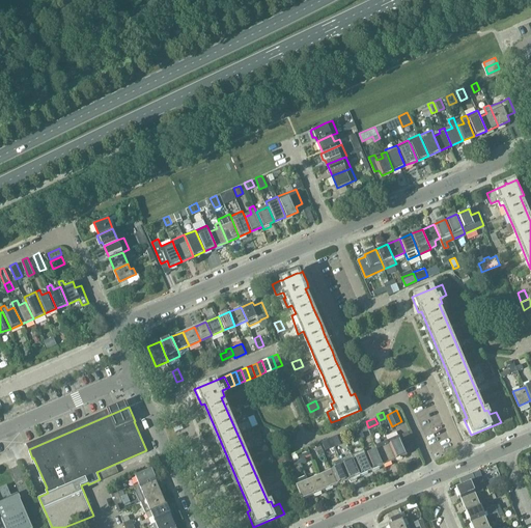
[(367,424),(356,429),(358,434),(363,431),(369,428),(367,424)]
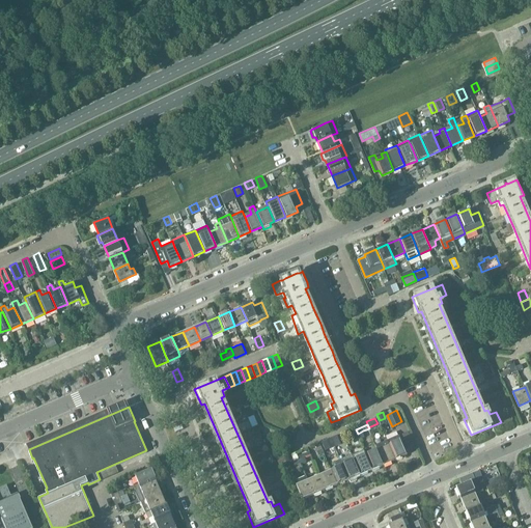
[(395,459),(408,453),(399,434),(387,439),(395,459)]
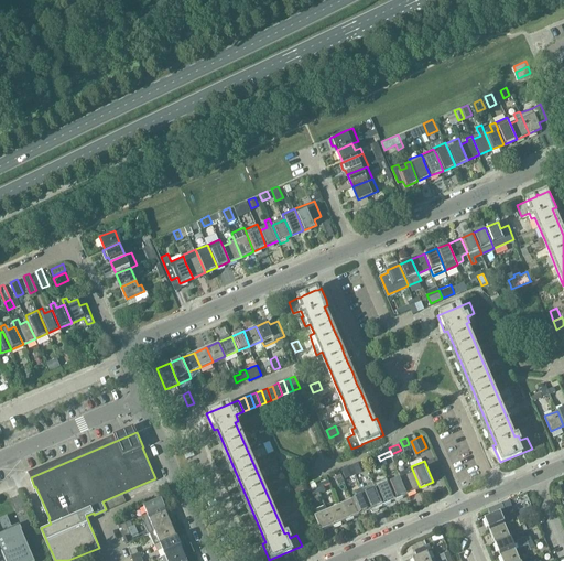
[(351,463),(342,467),(345,475),(355,471),(351,463)]
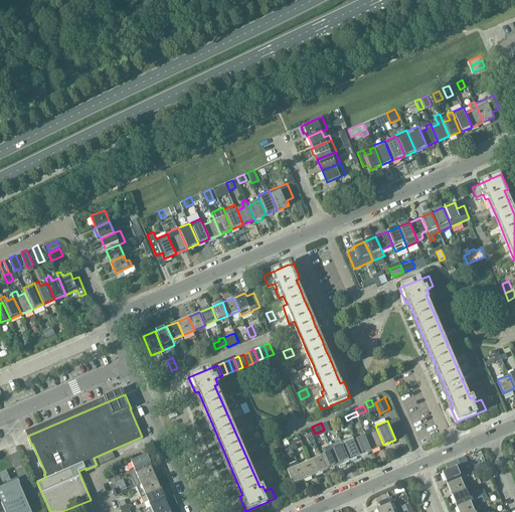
[(364,431),(366,436),(372,449),(383,445),(375,425),(364,431)]
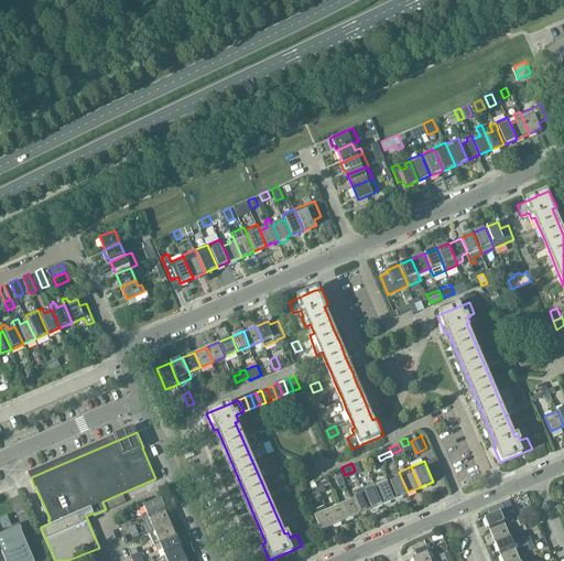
[(396,497),(389,483),(386,476),(373,482),(382,503),(396,497)]
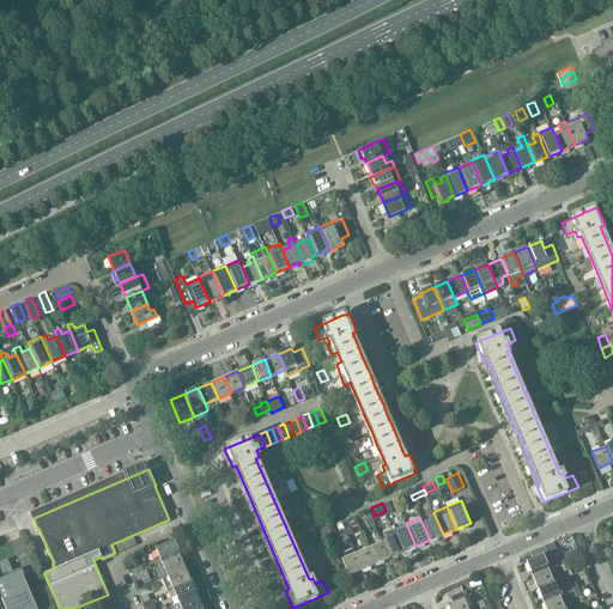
[(357,518),(344,524),(345,528),(351,525),(358,522),(357,518)]
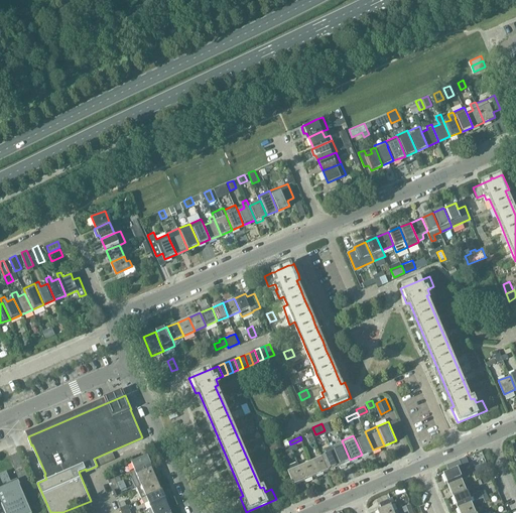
[(367,436),(356,441),(362,455),(373,450),(367,436)]
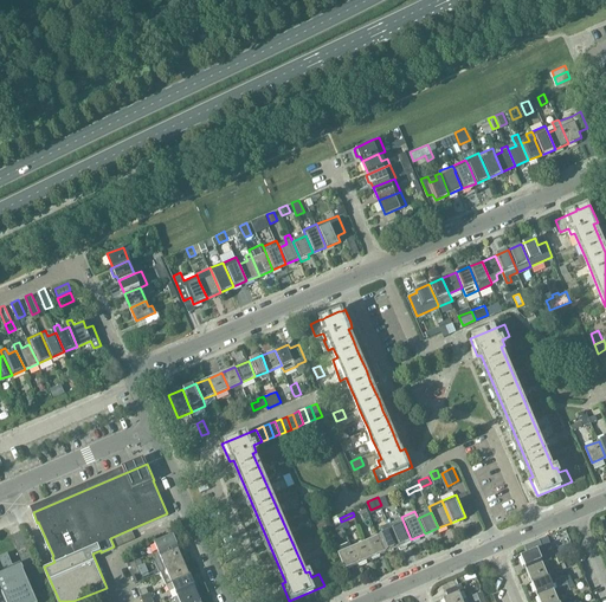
[(397,518),(388,523),(392,529),(398,545),(400,548),(407,545),(407,542),(411,539),(401,517),(401,516),(397,518)]
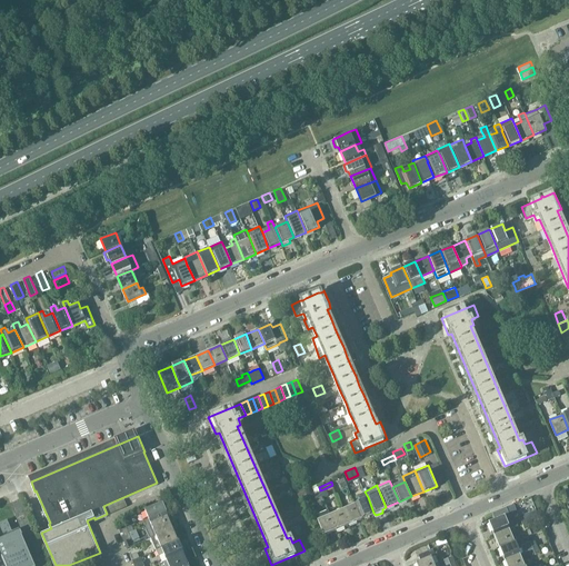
[(361,500),(355,503),(361,517),(373,513),(365,492),(359,494),(361,500)]
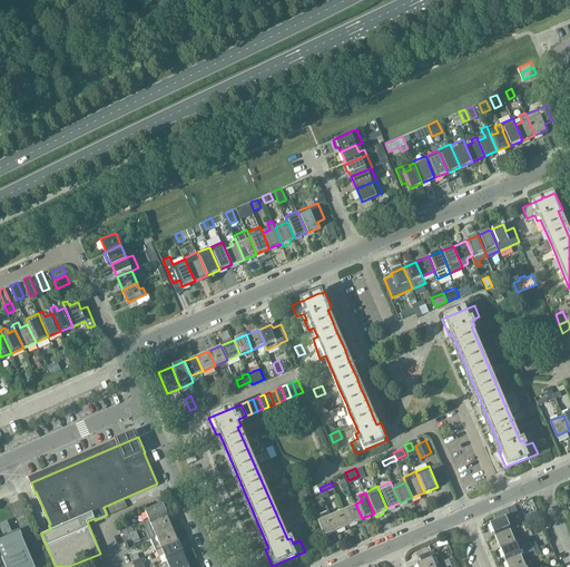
[(124,498),(104,507),(107,515),(127,506),(125,500),(124,498)]
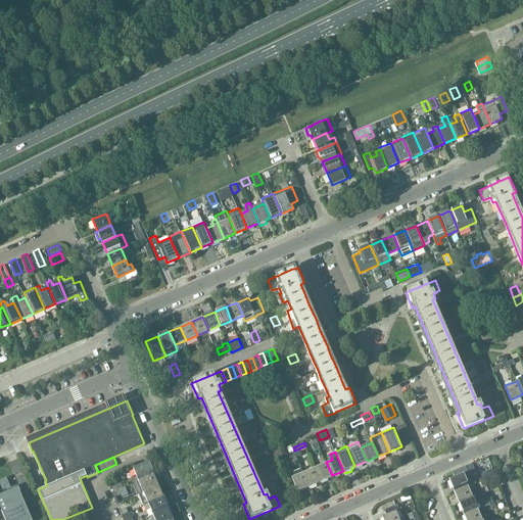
[(134,481),(139,479),(153,472),(148,461),(134,468),(137,475),(132,477),(134,481)]
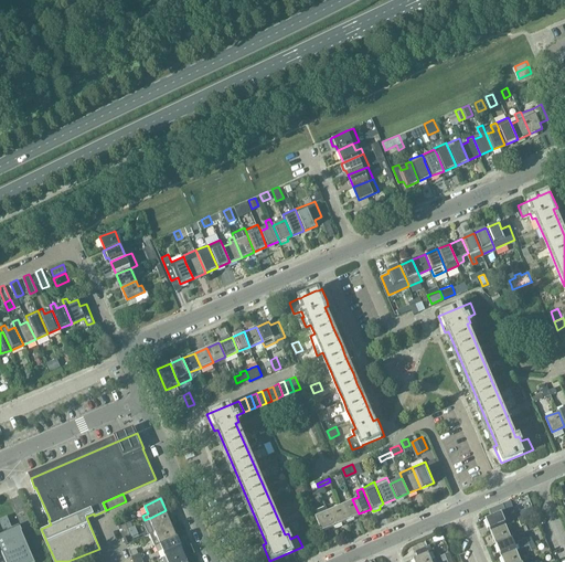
[(347,519),(359,513),(352,499),(340,505),(347,519)]
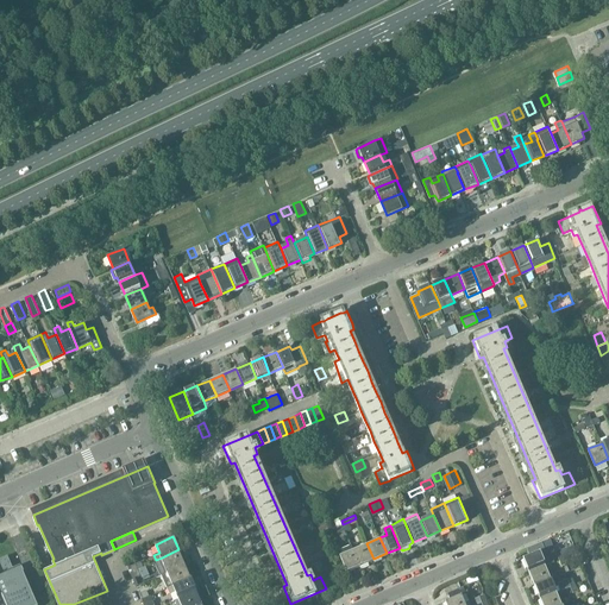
[(531,554),(523,558),(529,571),(545,565),(553,560),(547,546),(545,547),(542,541),(527,547),(531,554)]
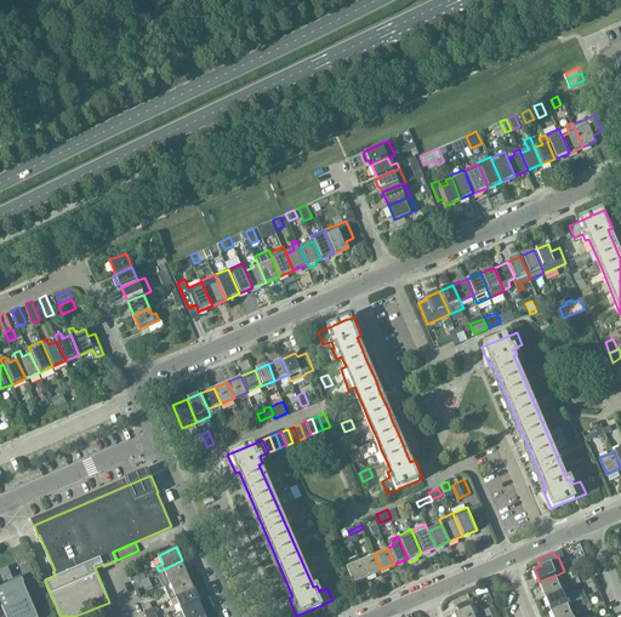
[(368,576),(360,560),(358,554),(345,560),(353,582),(368,576)]
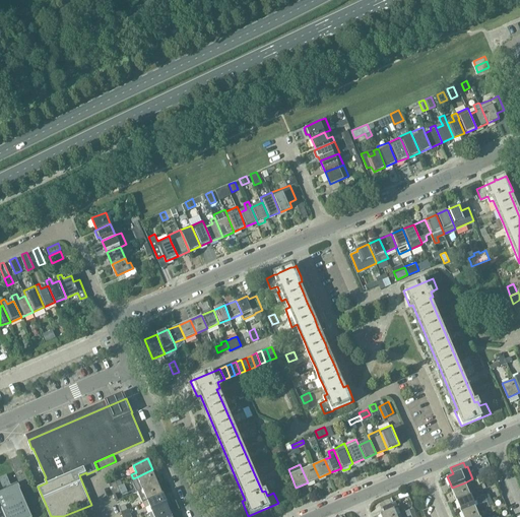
[(313,464),(302,469),(308,482),(319,477),(313,464)]
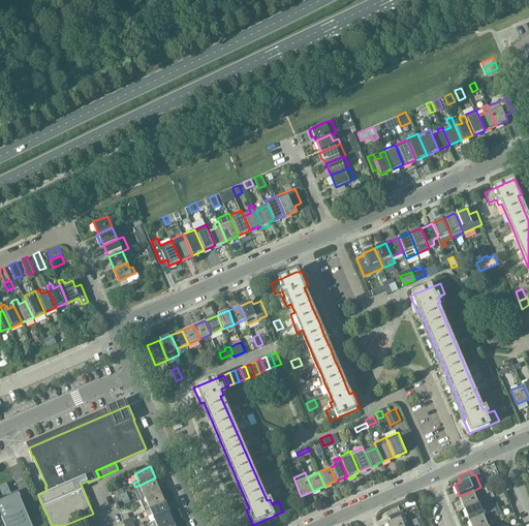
[(498,472),(487,476),(488,477),(490,484),(500,478),(498,472)]
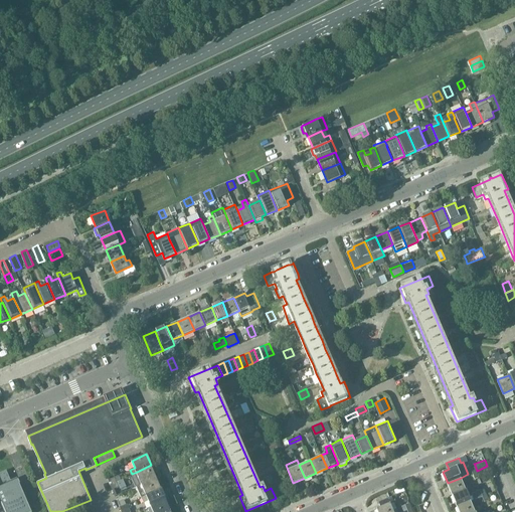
[(132,474),(131,474),(136,485),(137,485),(156,477),(157,475),(156,471),(153,471),(151,465),(137,472),(132,474)]
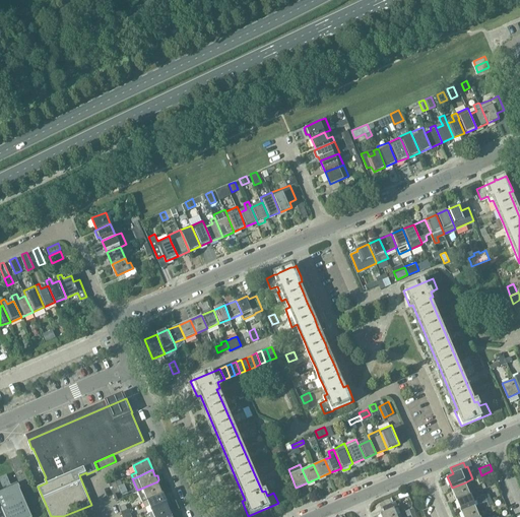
[(0,516),(31,516),(17,481),(11,485),(6,473),(0,475),(0,516)]
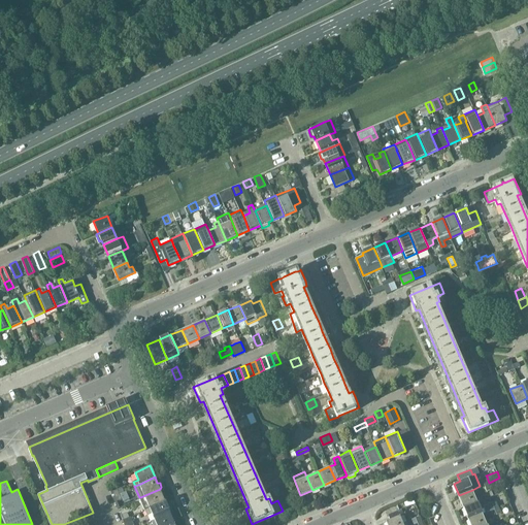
[(140,497),(145,509),(165,500),(160,489),(140,497)]
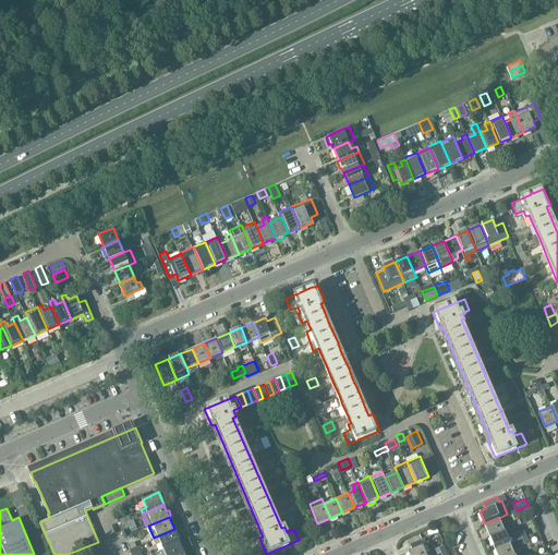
[(505,530),(499,518),(485,523),(490,537),(505,530)]
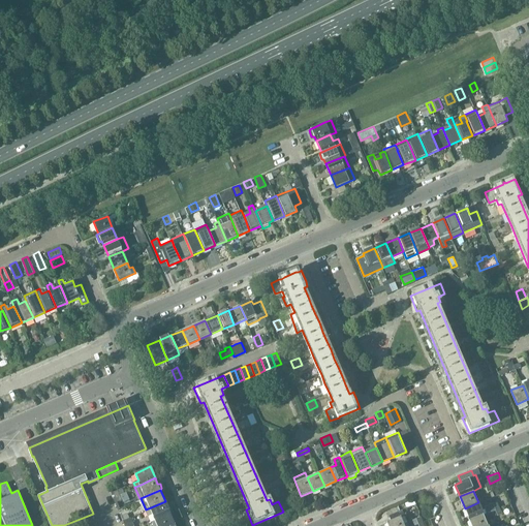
[(170,513),(165,501),(146,509),(148,515),(152,513),(155,519),(170,513)]
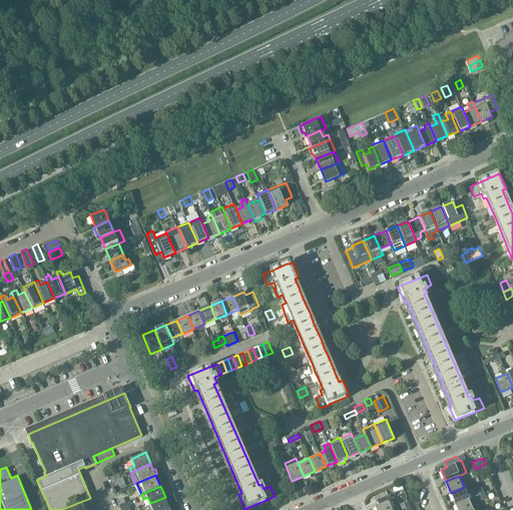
[(469,498),(464,487),(451,493),(455,504),(469,498)]
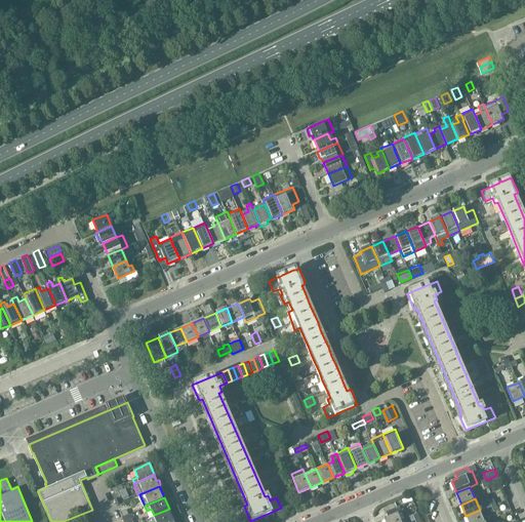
[(399,506),(387,511),(389,516),(398,512),(401,511),(402,511),(399,506)]
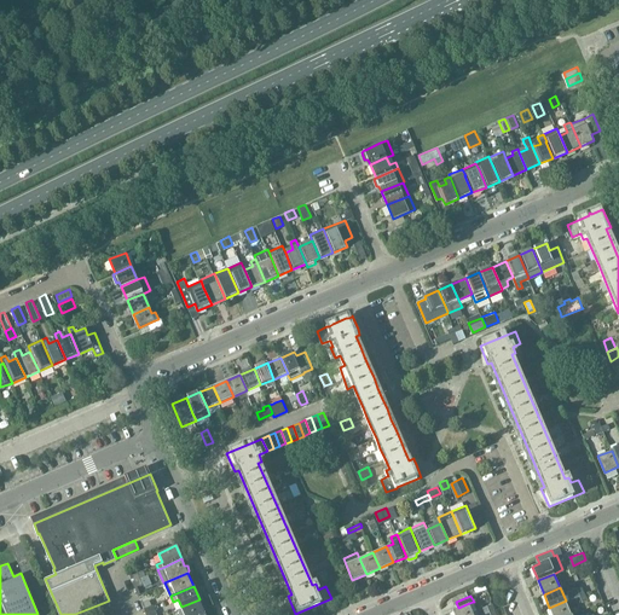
[(200,599),(181,607),(184,614),(198,614),(204,613),(200,599)]
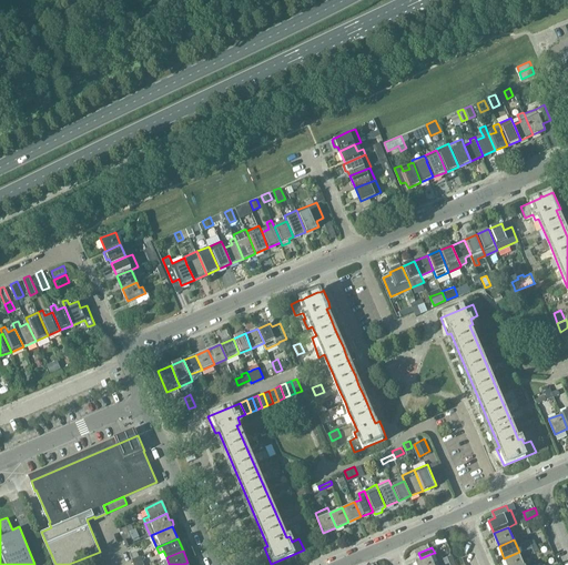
[(504,558),(507,564),(521,564),(524,564),(519,552),(504,558)]
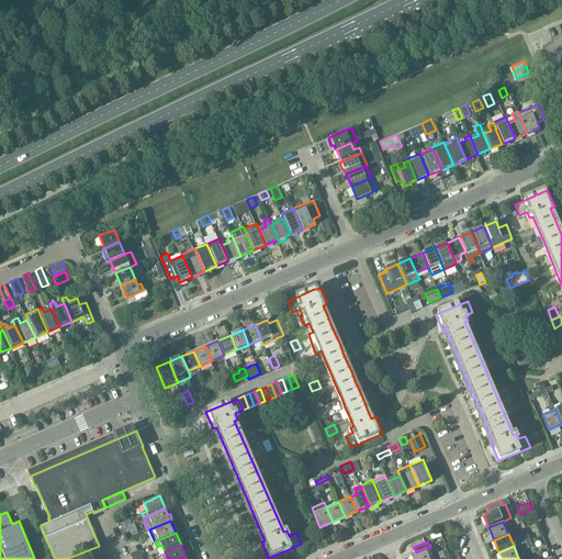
[(100,547),(88,552),(90,558),(102,552),(100,547)]
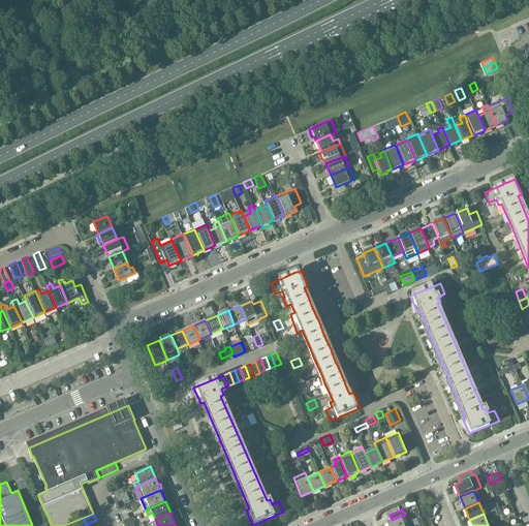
[(389,525),(409,525),(407,521),(404,523),(401,516),(392,520),(387,522),(389,525)]
